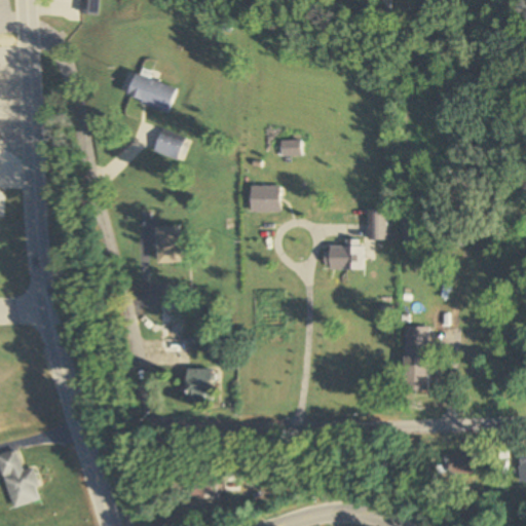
[(168,112),(177,88),(136,74),(127,99),(168,112)]
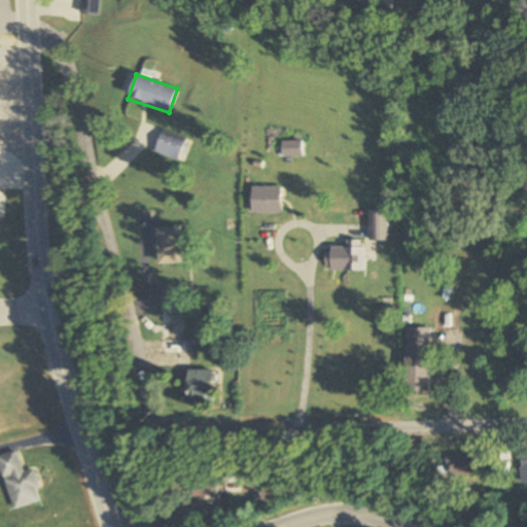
[(303,156),(303,141),(283,141),(283,156),(303,156)]
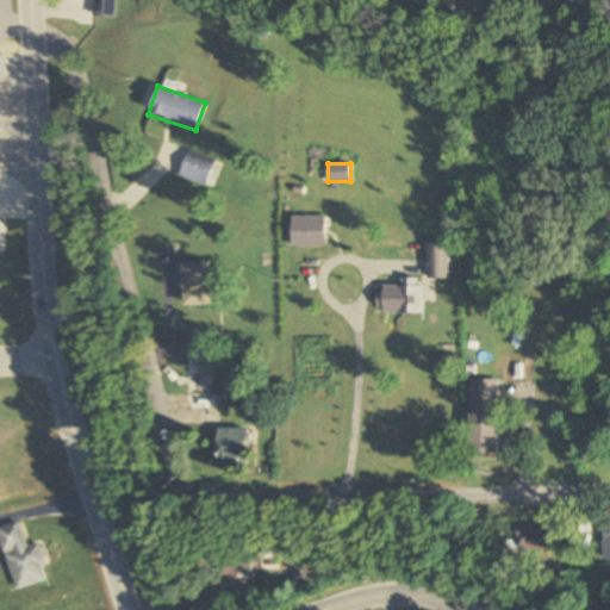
[(327,246),(327,217),(292,217),(292,246),(327,246)]
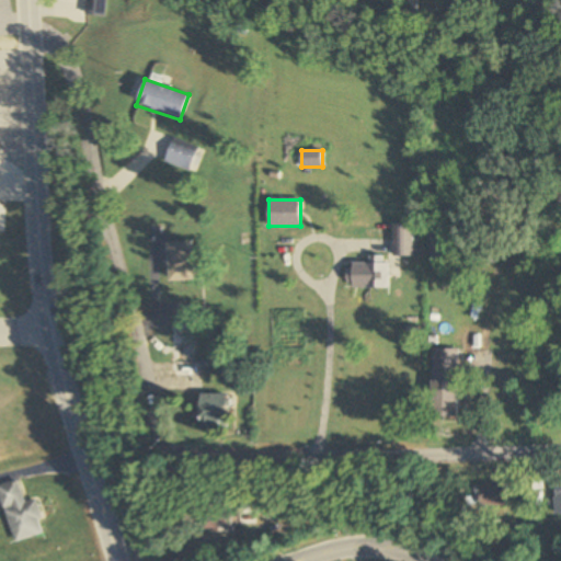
[(395,256),(414,256),(414,224),(395,224),(395,256)]
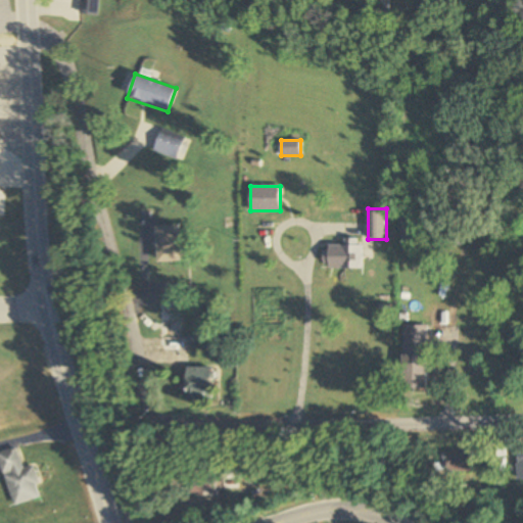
[(157,225),(157,265),(181,265),(181,225),(157,225)]
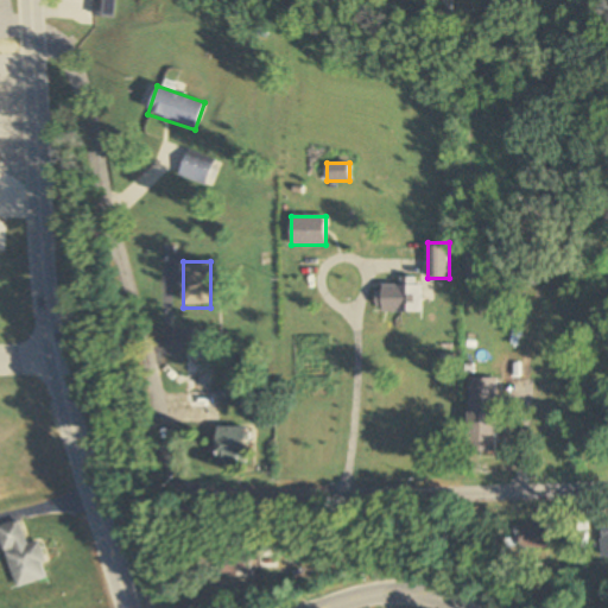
[(419,311),(419,283),(382,283),(382,311),(419,311)]
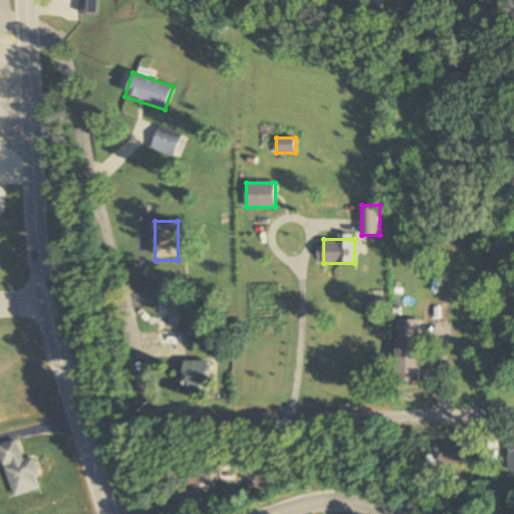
[(187,347),(187,295),(156,295),(156,347),(187,347)]
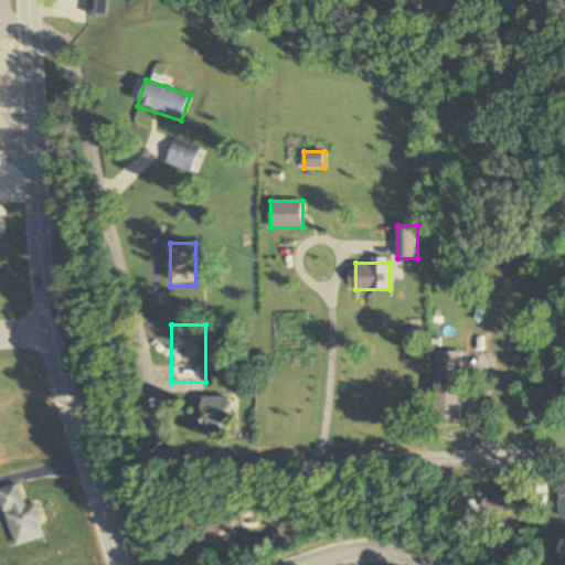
[(462,383),(438,383),(438,422),(462,422),(462,383)]
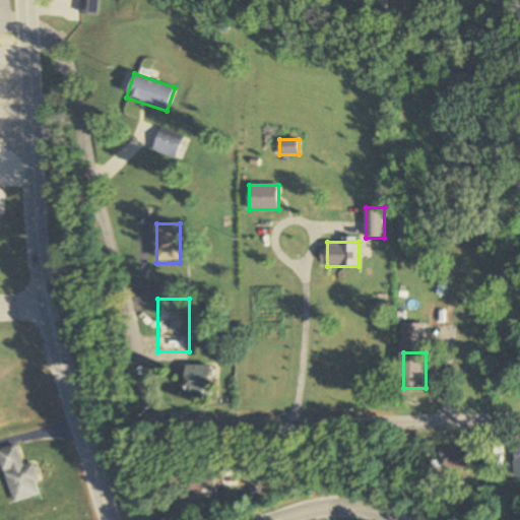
[(186,366),(186,396),(212,396),(212,366),(186,366)]
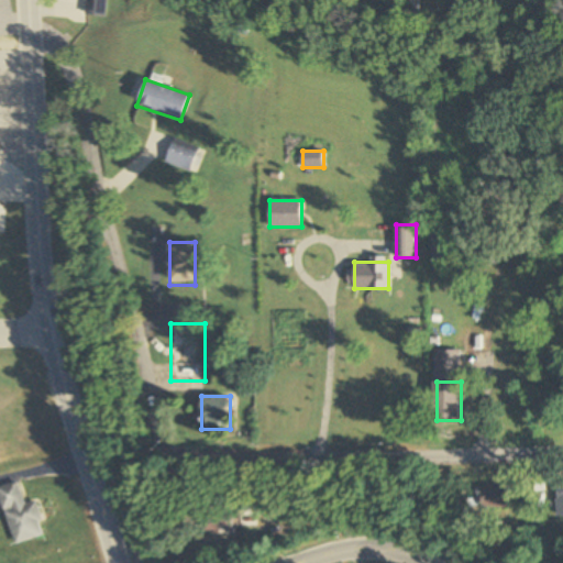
[(0,487),(0,497),(15,545),(43,536),(39,522),(44,521),(37,500),(26,505),(19,482),(0,487)]
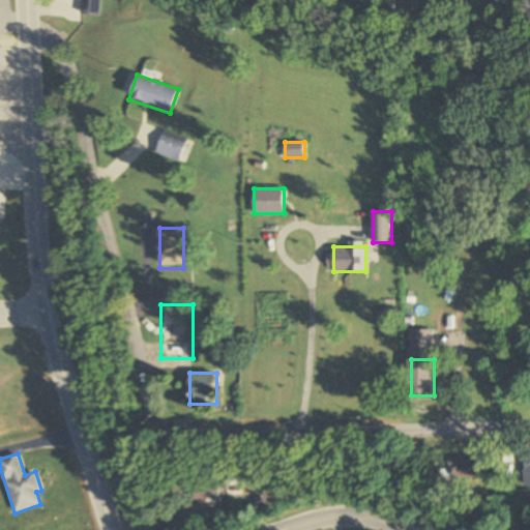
[(455,478),(480,478),(480,459),(455,459),(455,478)]
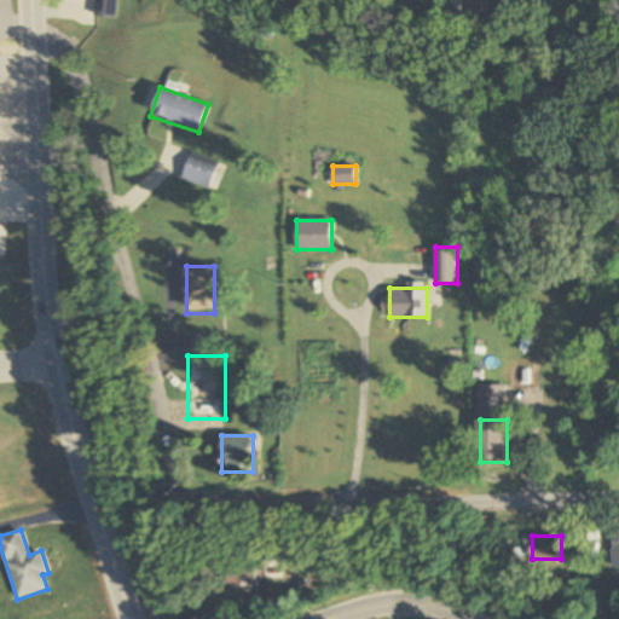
[(227,582),(252,582),(252,570),(227,570),(227,582)]
